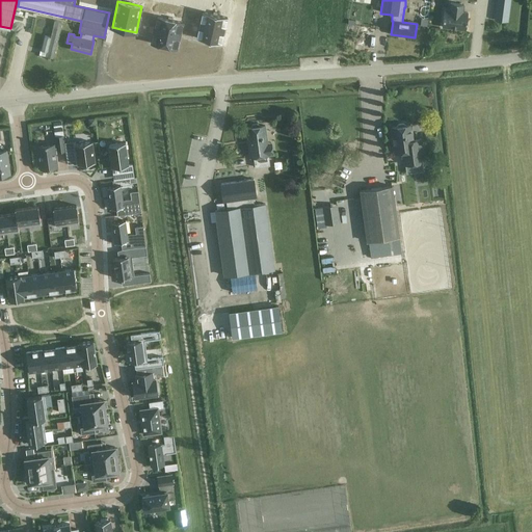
[(442,27),(464,29),(467,12),(461,11),(462,4),(449,2),(448,10),(444,9),(442,27)]
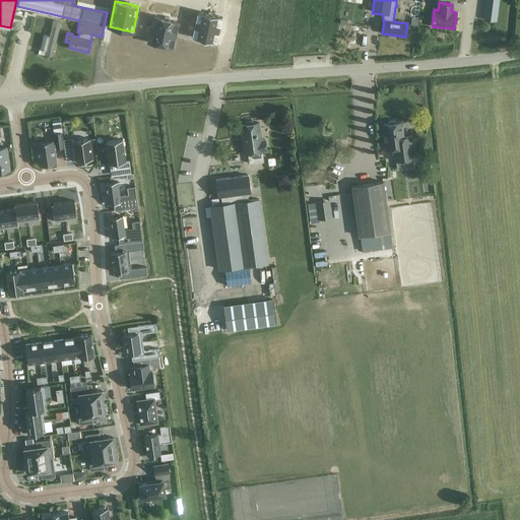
[(198,11),(192,38),(204,40),(215,43),(221,16),(209,14),(198,11)]
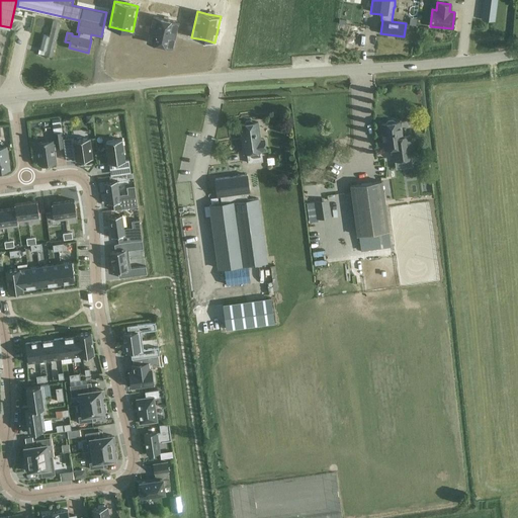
[(154,16),(148,41),(160,45),(171,47),(176,21),(165,18),(154,16)]
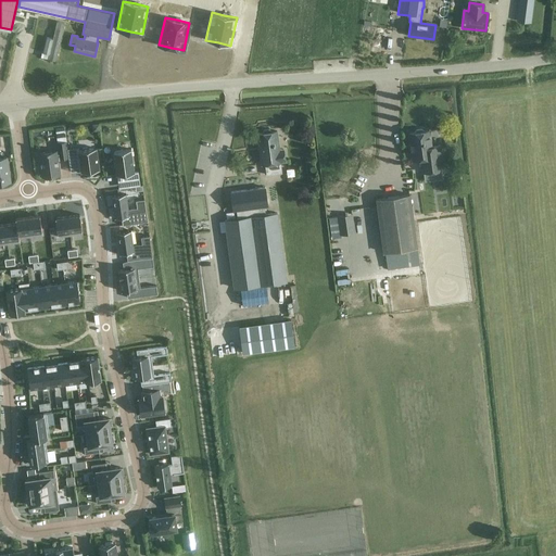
[(48,59),(55,61),(65,23),(58,22),(53,39),(47,37),(43,53),(49,54),(48,59)]
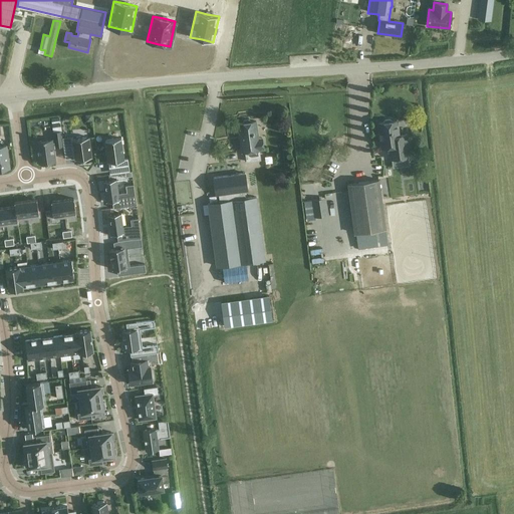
[(256,121),(251,121),(250,119),(244,120),(243,123),(238,123),(242,152),(245,152),(246,162),(260,160),(259,150),(263,149),(262,138),(259,139),(256,121)]
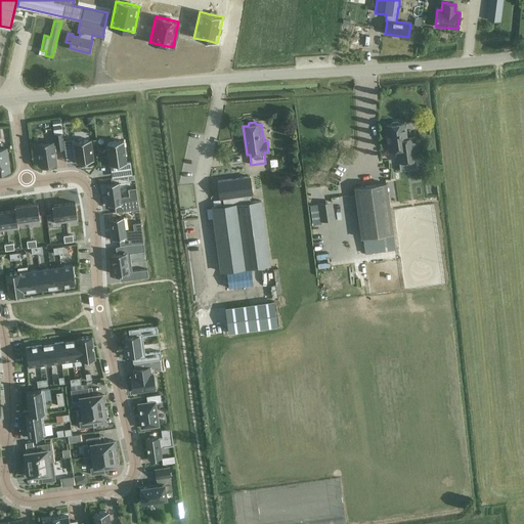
[(404,123),(399,123),(398,122),(393,123),(391,125),(386,125),(390,150),(404,148),(404,154),(397,155),(398,163),(417,160),(413,137),(406,138),(404,123)]
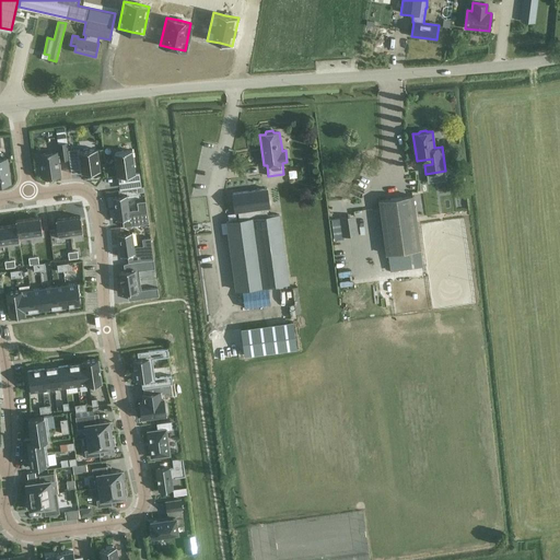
[(66,142),(58,143),(59,153),(68,152),(66,142)]
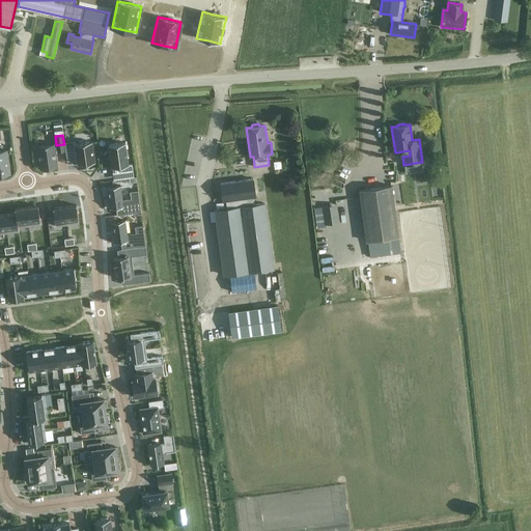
[(92,164),(93,163),(94,163),(92,142),(76,144),(76,141),(64,142),(66,155),(77,152),(78,165),(86,164),(87,165),(92,164)]
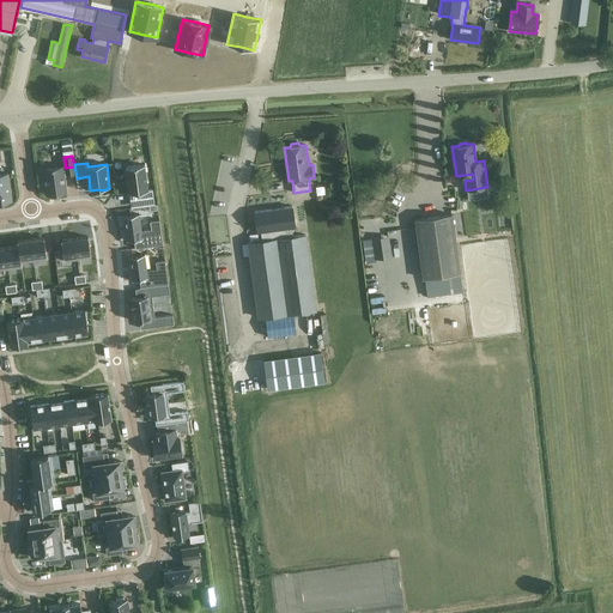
[(62,165),(43,169),(47,196),(67,194),(62,165)]
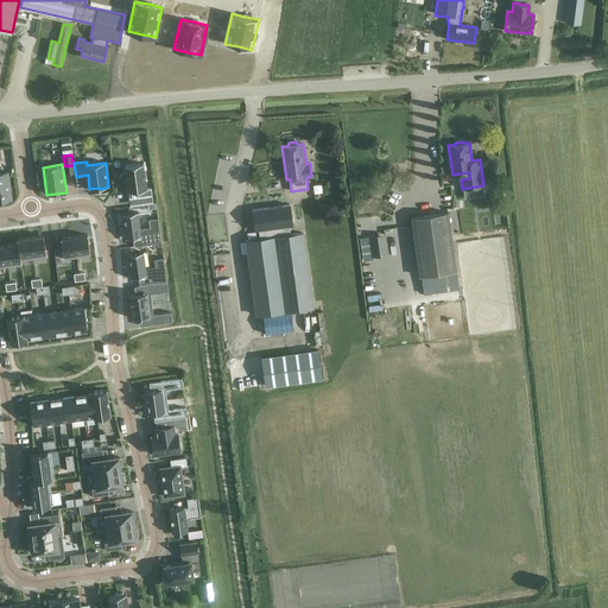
[(147,189),(144,164),(125,166),(128,192),(147,189)]
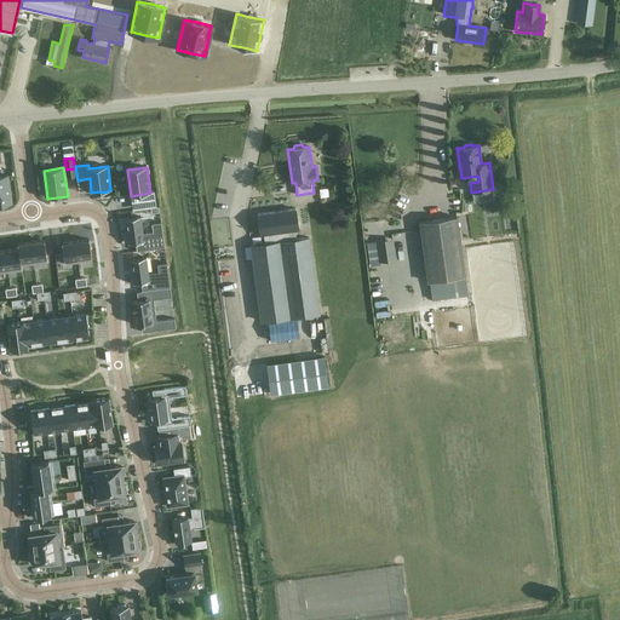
[(7,174),(0,176),(0,205),(12,204),(7,174)]
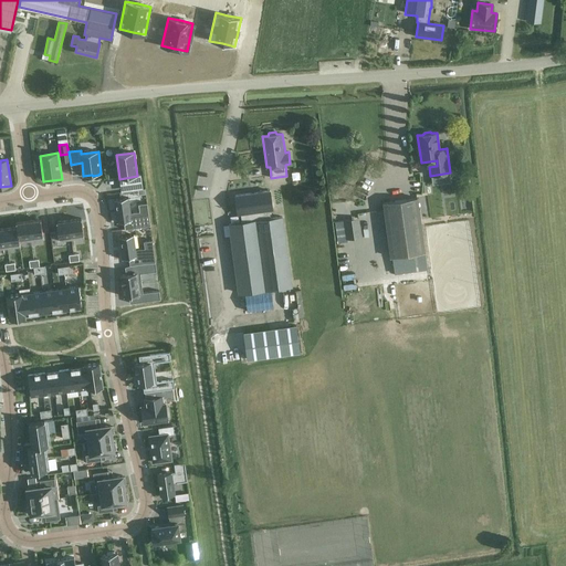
[(228,223),(238,294),(293,286),(283,216),(271,218),(270,209),(272,209),(270,191),(236,196),(238,213),(240,213),(241,221),(228,223)]
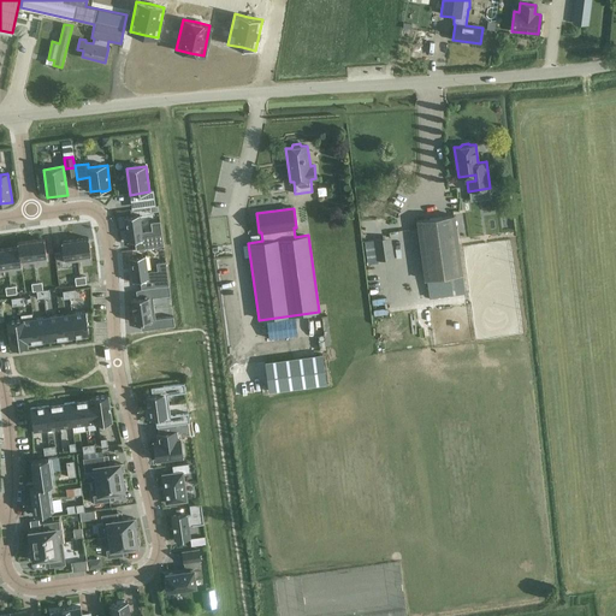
[(160,221),(150,223),(152,231),(142,232),(140,215),(124,218),(128,242),(135,242),(136,250),(164,246),(160,221)]
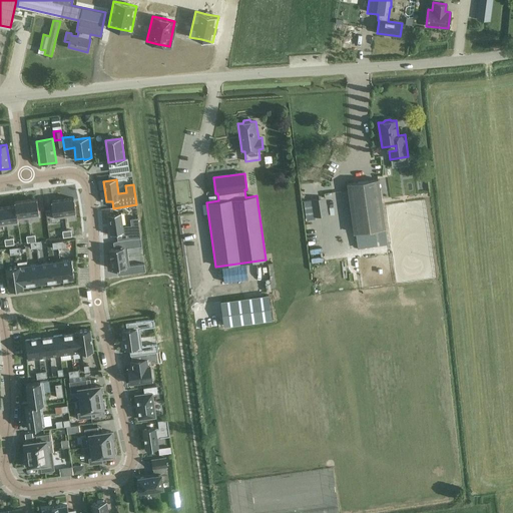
[(347,183),(354,232),(385,228),(378,179),(347,183)]
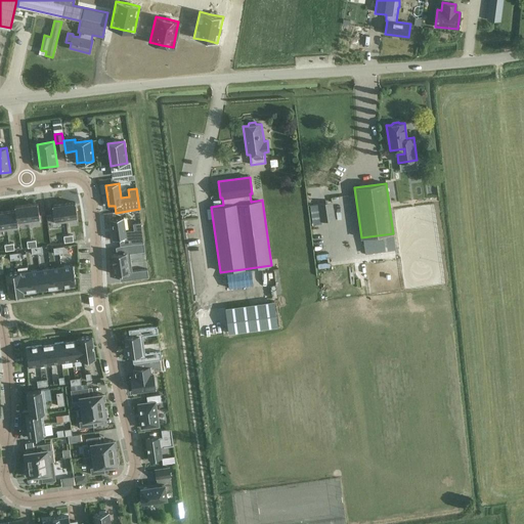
[(317,204),(320,222),(335,220),(332,202),(317,204)]
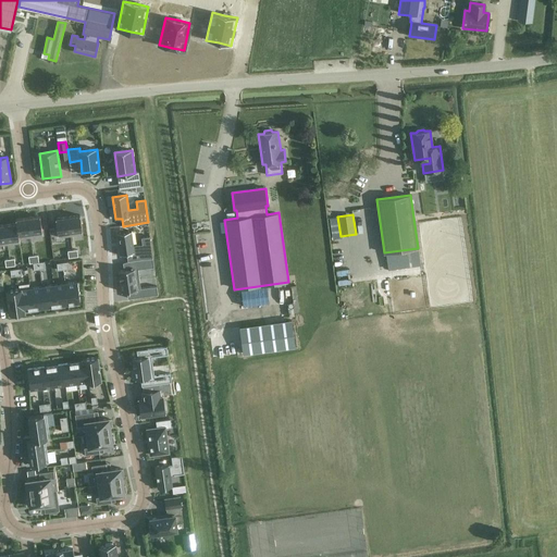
[(79,217),(67,218),(70,237),(83,235),(79,217)]
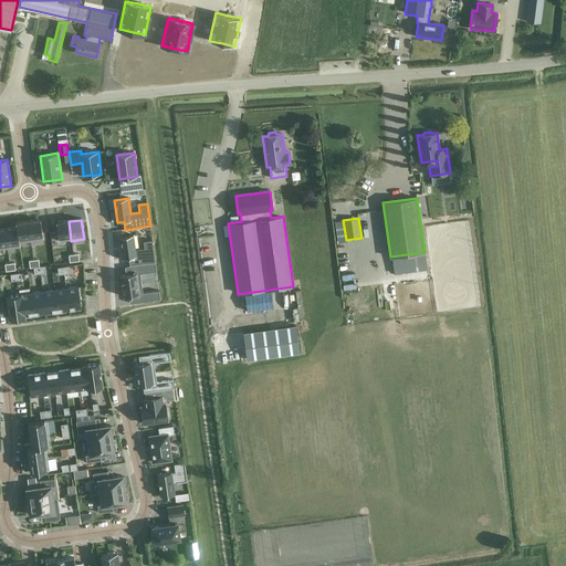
[(42,221),(29,222),(31,242),(44,240),(42,221)]
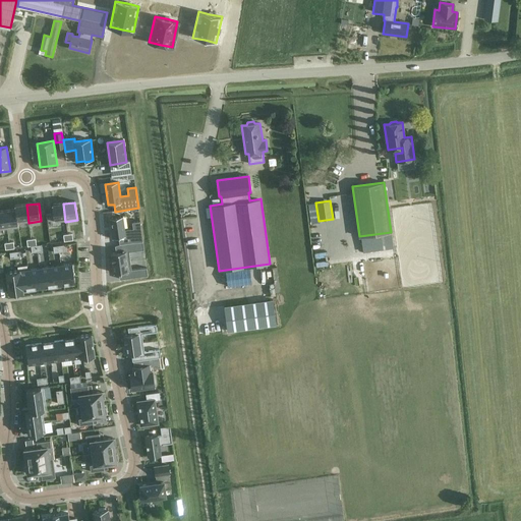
[(63,204),(52,206),(54,224),(65,222),(63,204)]
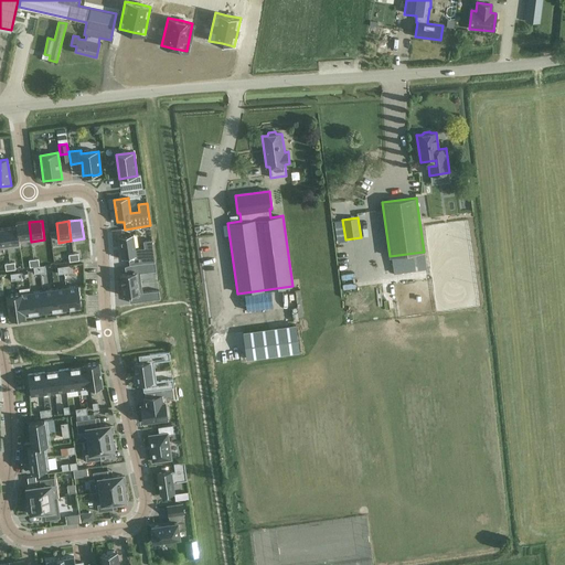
[(29,222),(17,223),(18,227),(20,243),(31,242),(29,222)]
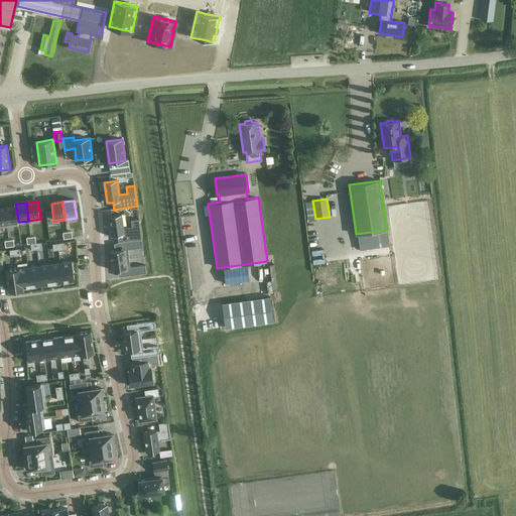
[(16,208),(5,210),(7,227),(18,226),(18,222),(16,208)]
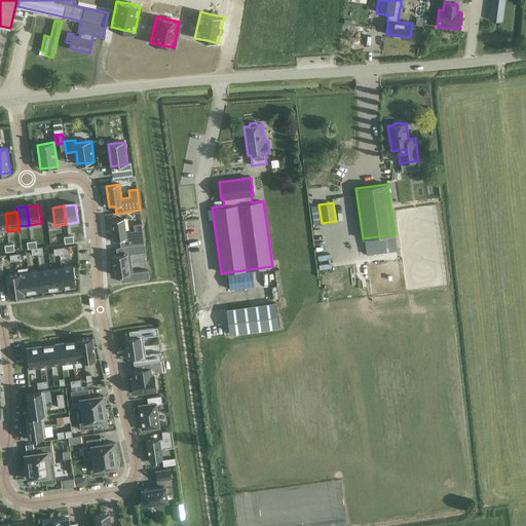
[(124,219),(111,220),(114,240),(120,239),(121,248),(145,245),(142,223),(134,224),(135,231),(126,232),(124,219)]
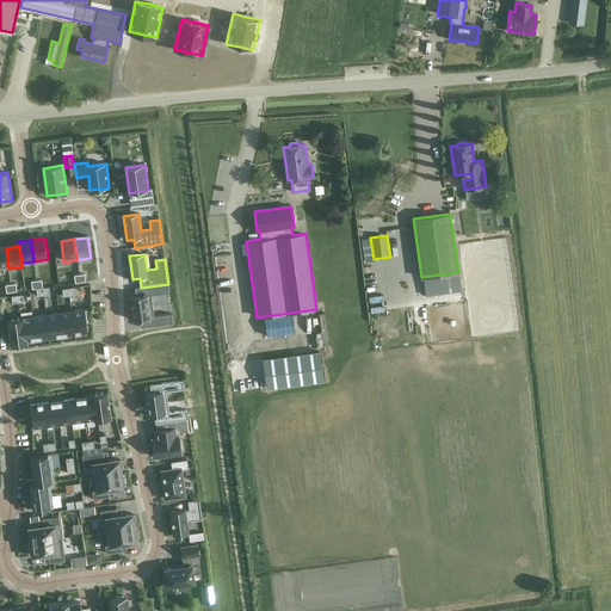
[(136,296),(130,297),(131,309),(133,309),(153,306),(152,296),(170,294),(168,284),(141,288),(135,289),(136,296)]
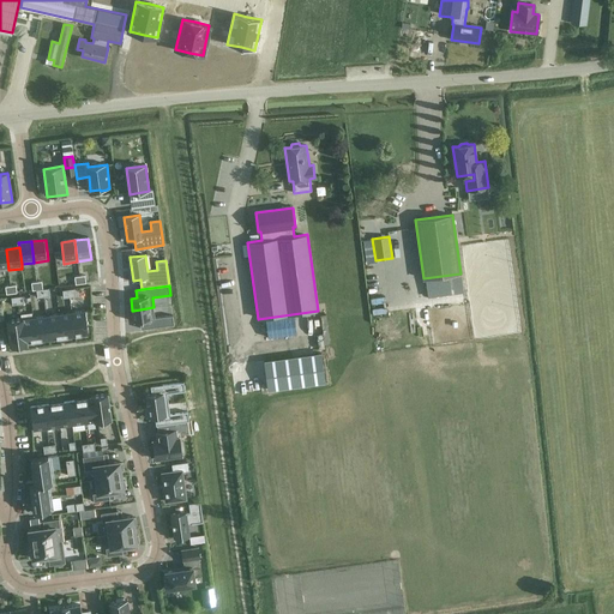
[(154,307),(133,311),(134,321),(140,321),(142,329),(174,325),(173,315),(155,318),(154,307)]
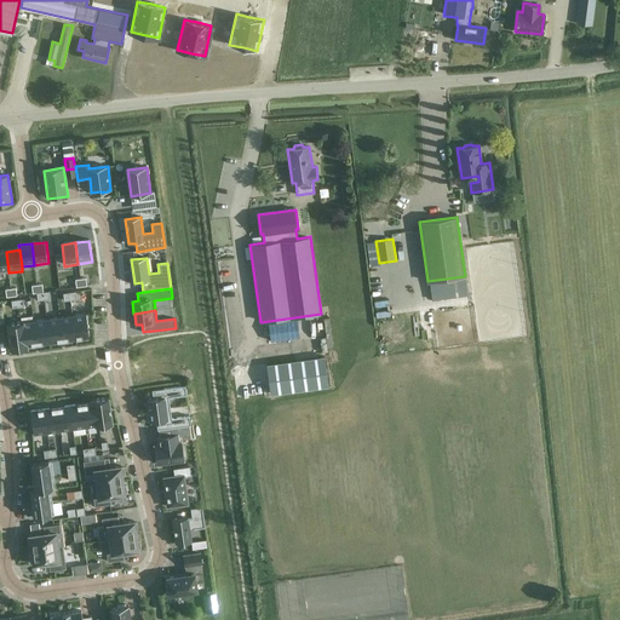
[(86,314),(73,316),(76,339),(90,337),(86,314)]
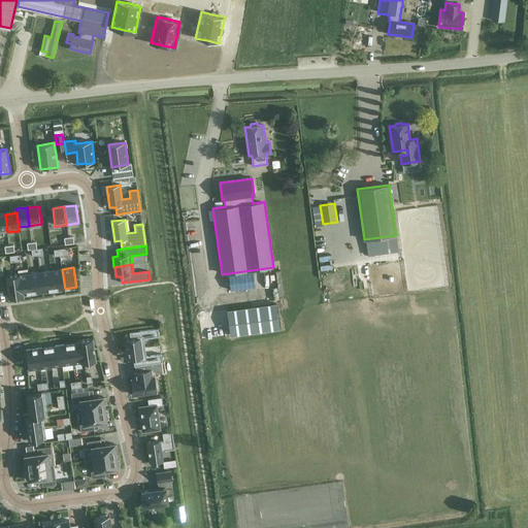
[(62,269),(51,270),(54,290),(65,289),(62,269)]
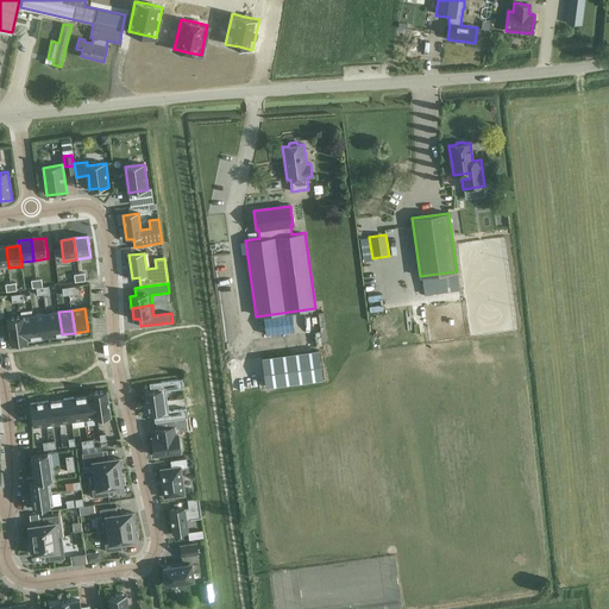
[(58,312),(45,314),(49,336),(62,334),(58,312)]
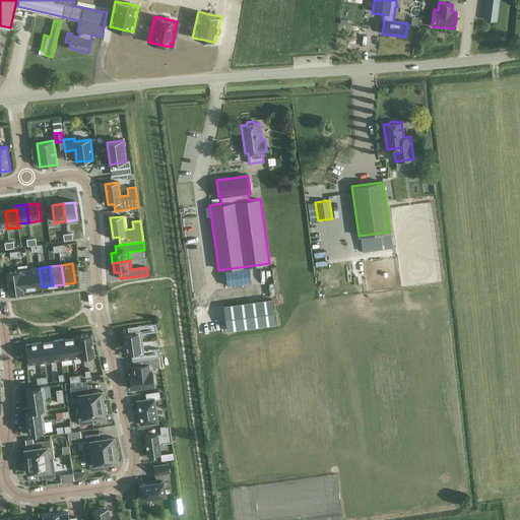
[(39,268),(28,269),(30,288),(42,286),(39,268)]
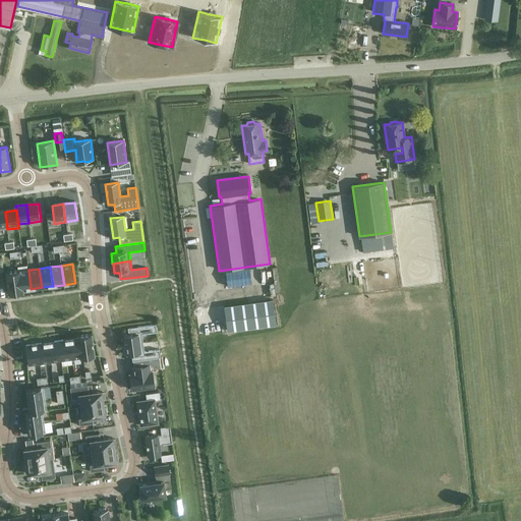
[(20,270),(17,271),(20,292),(23,292),(23,290),(31,289),(29,270),(20,271),(20,270)]
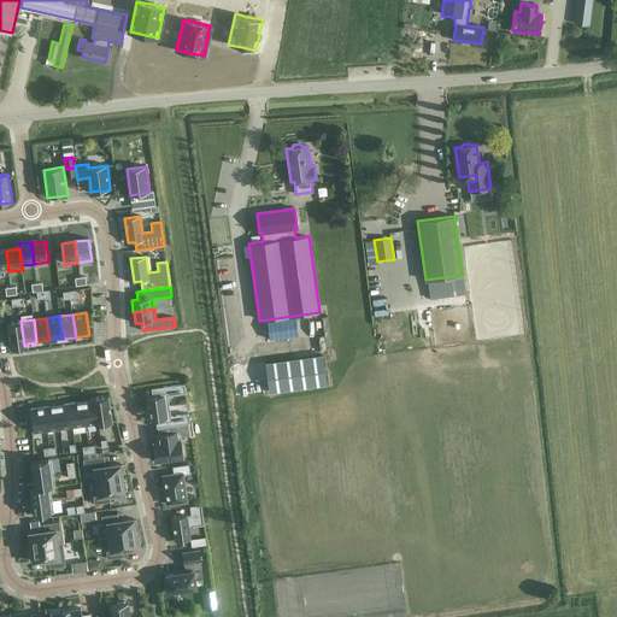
[(21,321),(7,322),(11,348),(24,346),(21,321)]
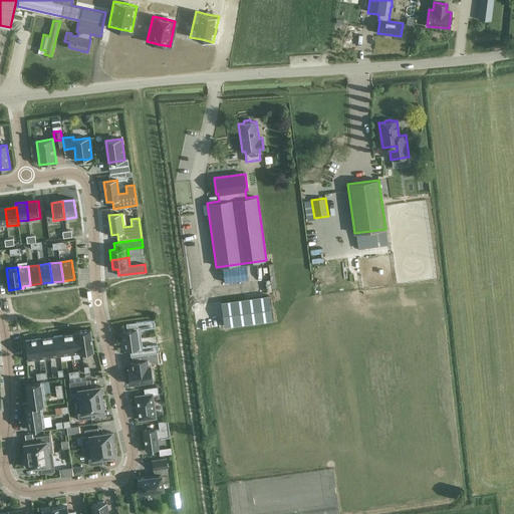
[(222,299),(226,328),(272,323),(269,294),(222,299)]
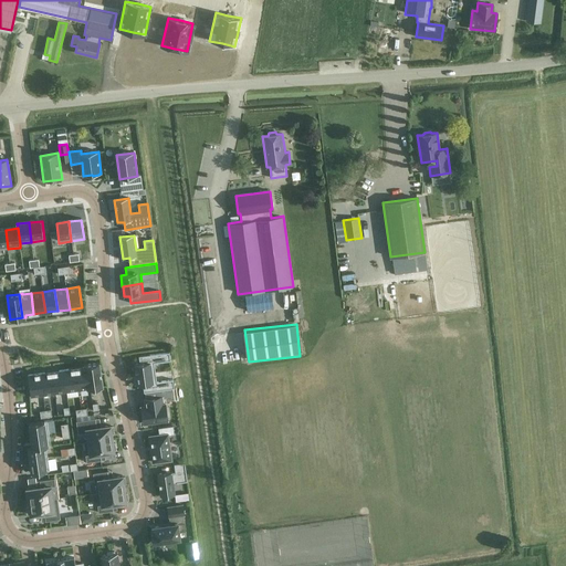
[(136,375),(155,373),(154,363),(170,360),(169,352),(139,356),(140,364),(134,364),(136,376),(136,375)]
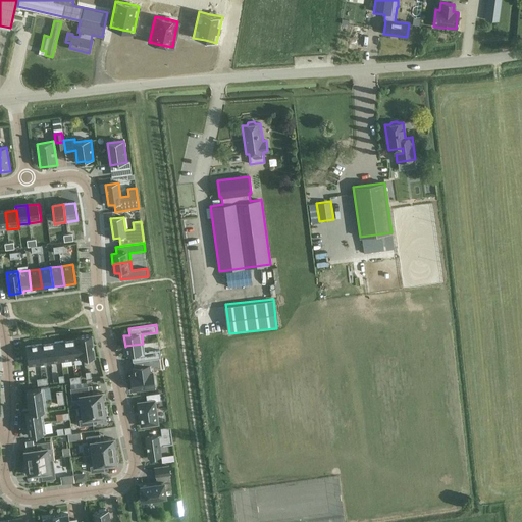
[(81,335),(84,358),(95,357),(92,334),(81,335)]
